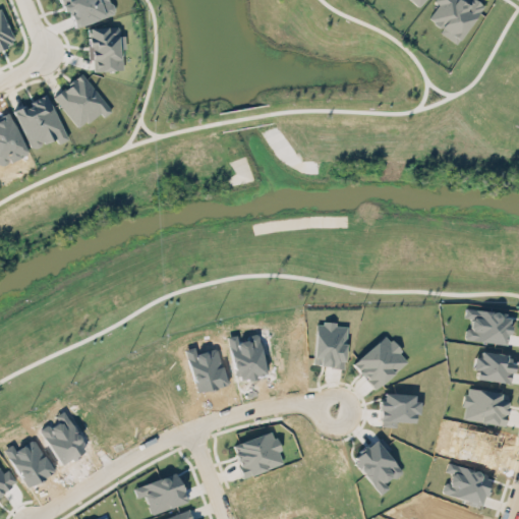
[(61,0),(65,13),(71,11),(76,29),(115,16),(109,0),(61,0)]
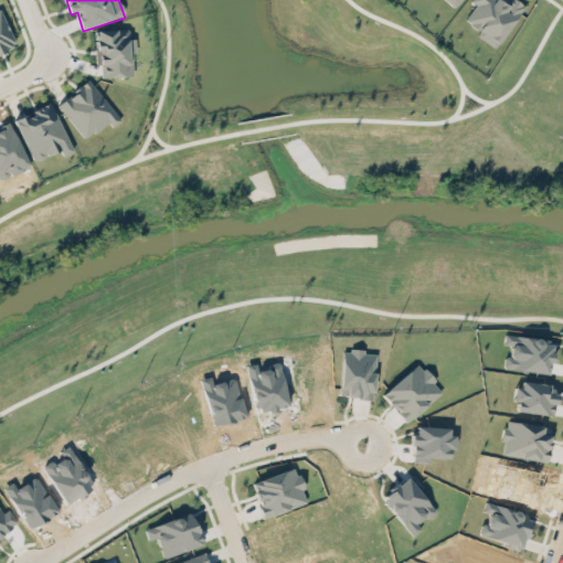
[(445,0),(455,9),(461,0),(445,0)]
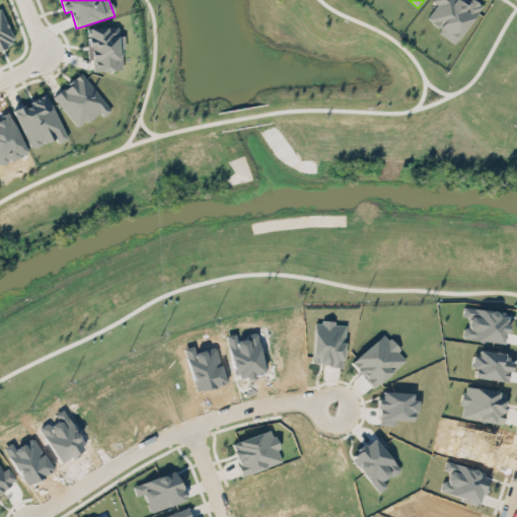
[(463,0),(438,0),(426,19),(442,28),(439,34),(457,46),(479,10),(463,0)]
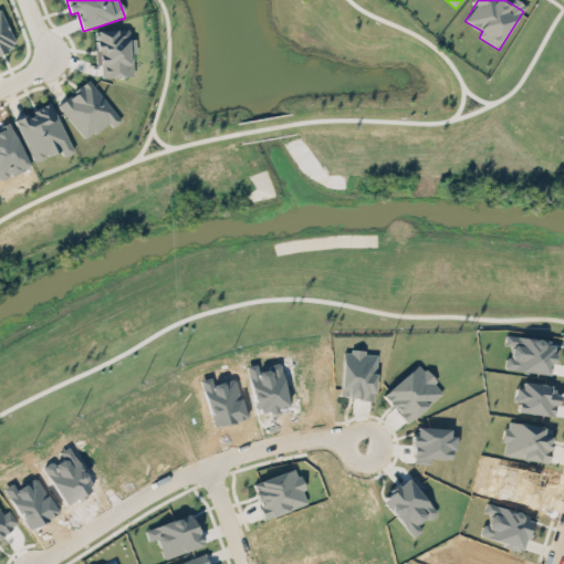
[(0,10),(0,54),(18,47),(1,10),(0,10)]
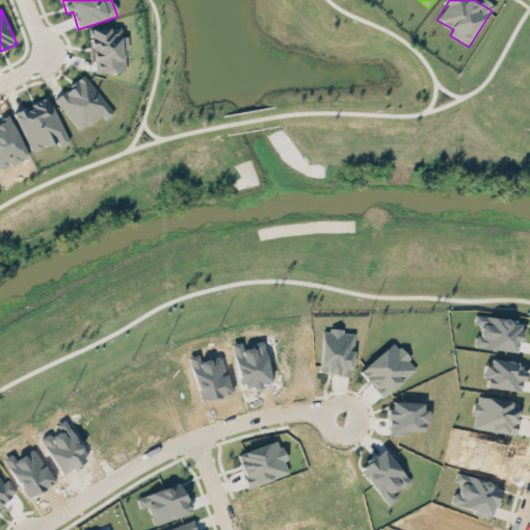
[(99,74),(128,73),(127,37),(123,37),(123,28),(90,29),(93,64),(98,64),(99,74)]
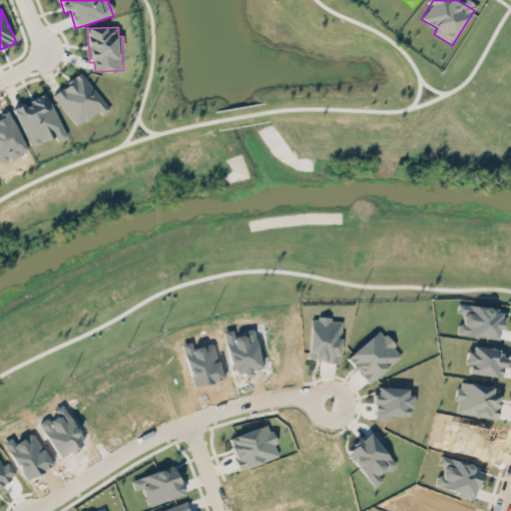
[(109,106),(82,73),(53,96),(80,129),(109,106)]
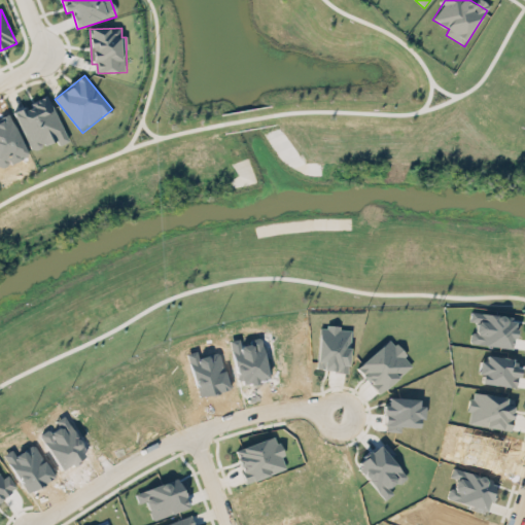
[(32,152),(57,141),(60,147),(69,143),(49,97),(14,112),(32,152)]
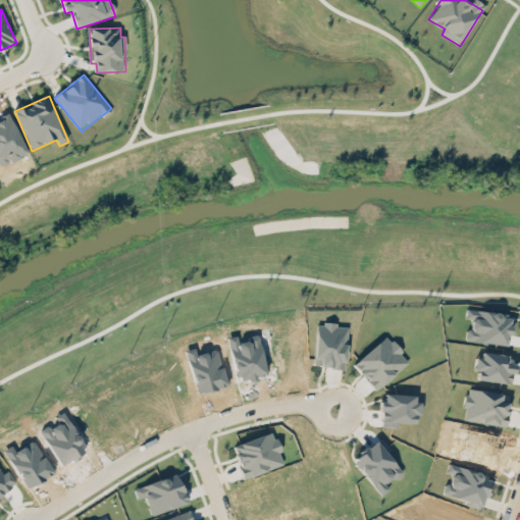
[(377,391),(408,362),(385,338),(355,367),(377,391)]
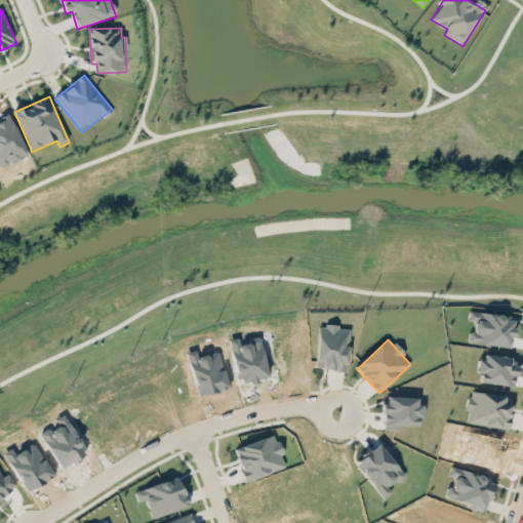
[(518,367),(511,366),(512,359),(482,354),(479,373),(481,374),(480,383),(515,388),(518,367)]
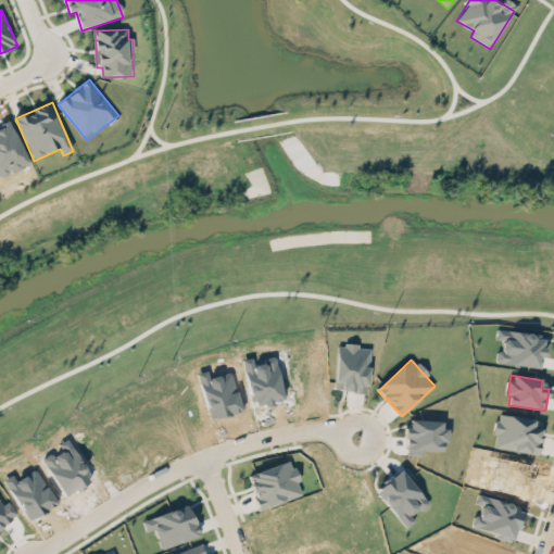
[(542,422),(499,417),(495,449),(539,453),(542,422)]
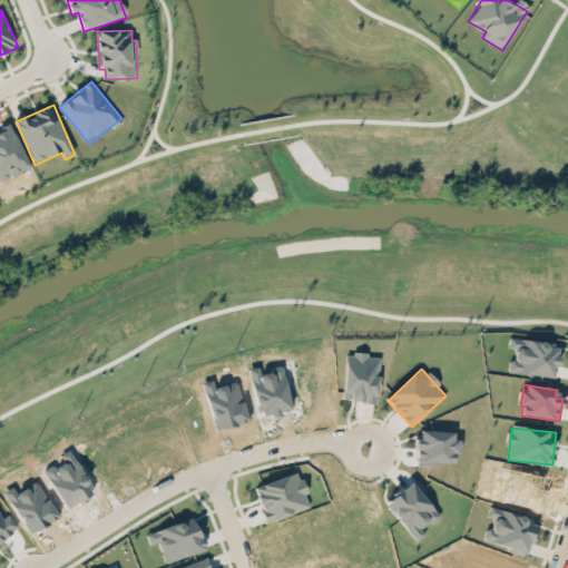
[(212,567),(209,558),(182,567),(212,567)]
